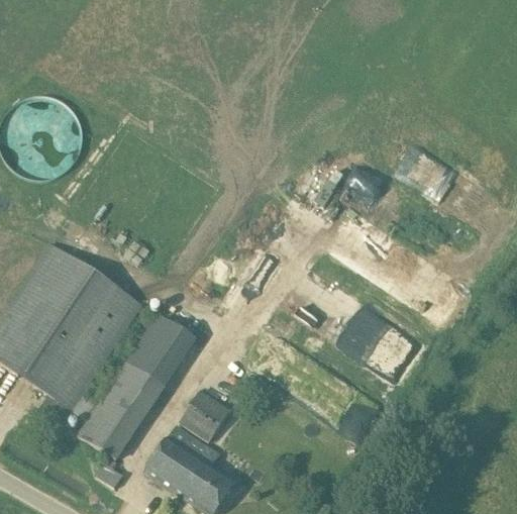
[(7,110),(5,113),(2,117),(1,119),(0,122),(0,121),(0,151),(1,155),(3,158),(5,162),(7,164),(8,166),(11,169),(12,170),(16,173),(20,175),(24,177),(28,178),(33,179),(38,180),(43,180),(45,179),(48,179),(52,178),(57,176),(61,174),(65,172),(69,169),(70,167),(72,165),(75,161),(77,159),(78,156),(80,151),(80,150),(81,147),(82,145),(82,142),(82,139),(82,136),(82,132),(82,131),(81,128),(81,125),(79,121),(78,118),(76,115),(74,112),(72,109),(70,107),(67,104),(63,101),(61,100),(58,99),(55,97),(53,97),(48,96),(44,95),(40,95),(35,95),(32,95),(30,96),(26,97),(23,98),(20,99),(18,101),(14,103),(12,105),(10,107),(7,110)]
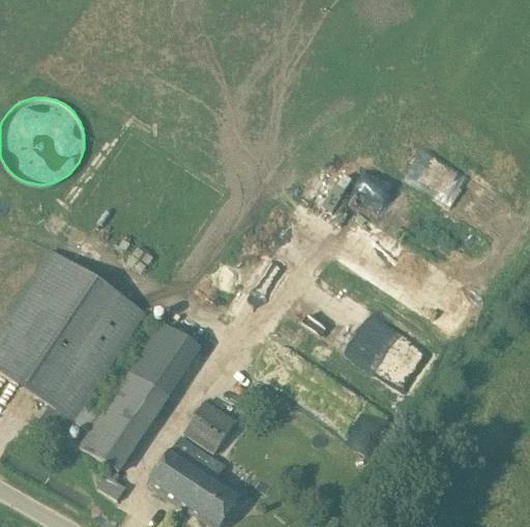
[(79,446),(111,468),(120,474),(120,473),(172,397),(156,387),(130,370),(92,427),(78,416),(146,313),(50,250),(0,324),(0,373),(50,406),(39,420),(63,437),(74,421),(89,432),(79,446)]
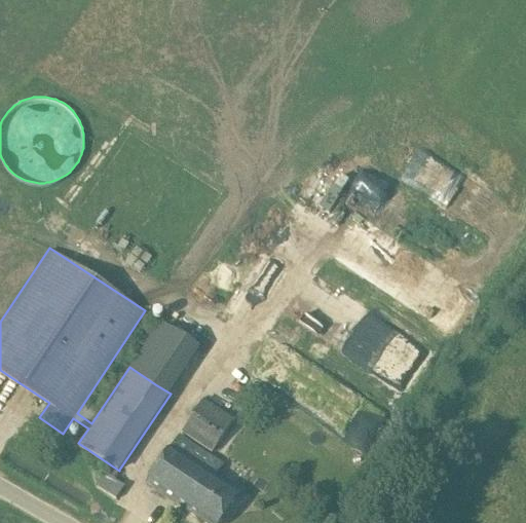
[(235,418),(204,399),(182,431),(213,451),(235,418)]
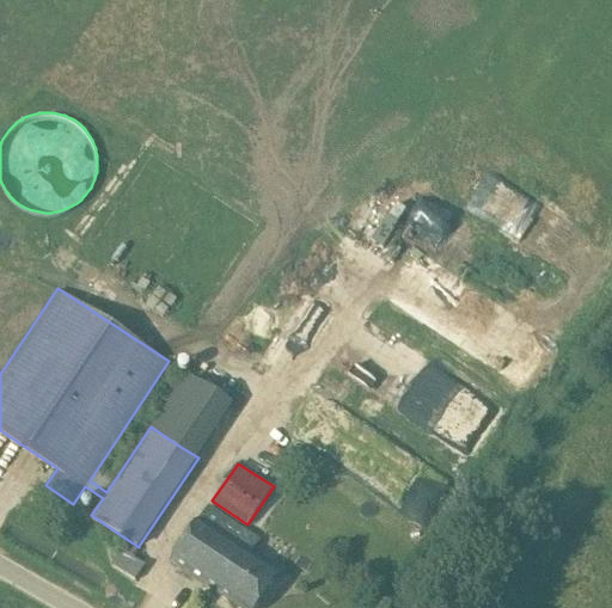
[(201,519),(173,560),(244,607),(255,607),(279,573),(249,553),(259,539),(210,507),(202,520),(201,519)]
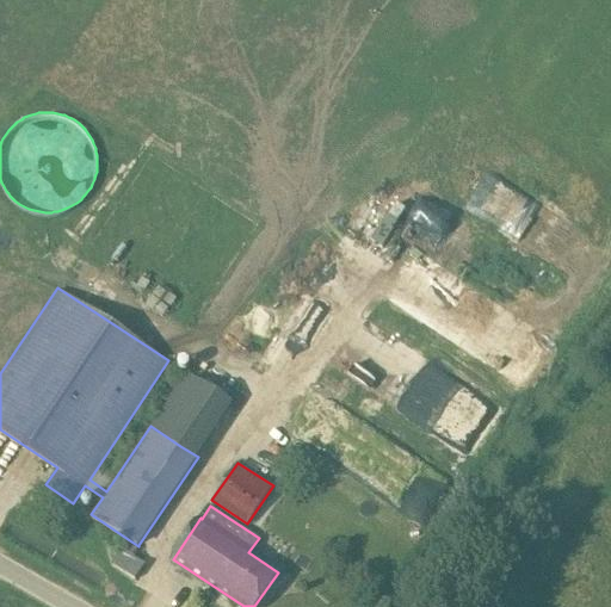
[(139,545),(139,546),(128,539),(113,562),(136,577),(148,559),(136,551),(140,546),(139,545)]
